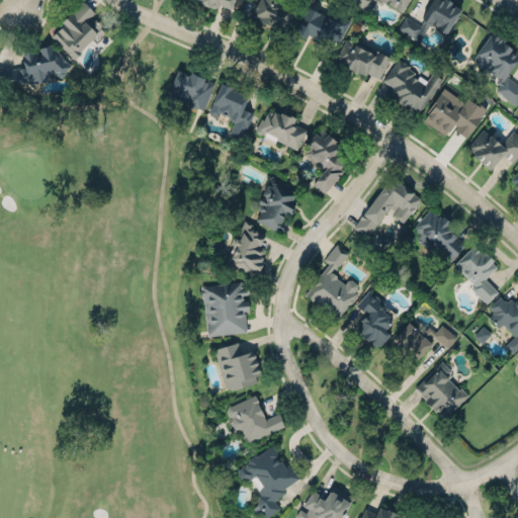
[(194,0),(230,10),(233,0),(194,0)]
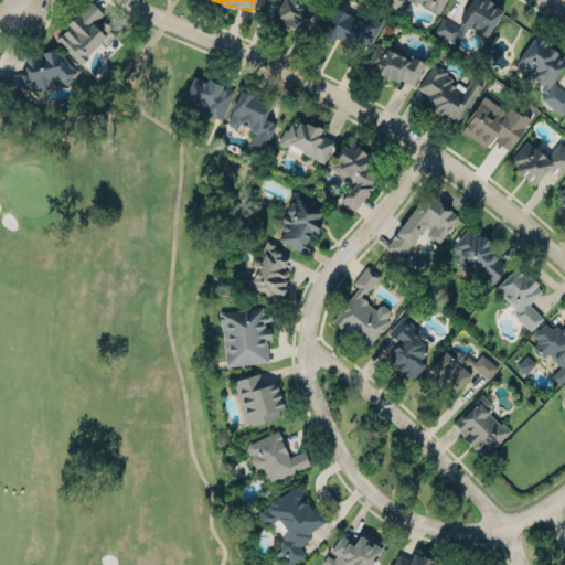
[(315,8),(299,1),(299,0),(280,0),(279,3),(278,3),(276,9),(277,9),(274,17),(279,20),(279,22),(302,32),(304,30),(309,33),(312,27),(313,27),(316,25),(317,23),(317,21),(316,20),(320,9),(315,8)]
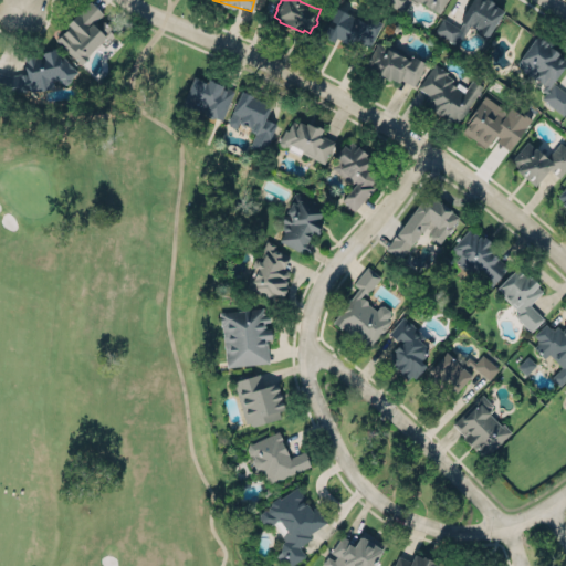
[(444,0),(439,11),(432,7),(431,8),(419,1),(417,4),(409,1),(402,12),(381,0),(444,0)]
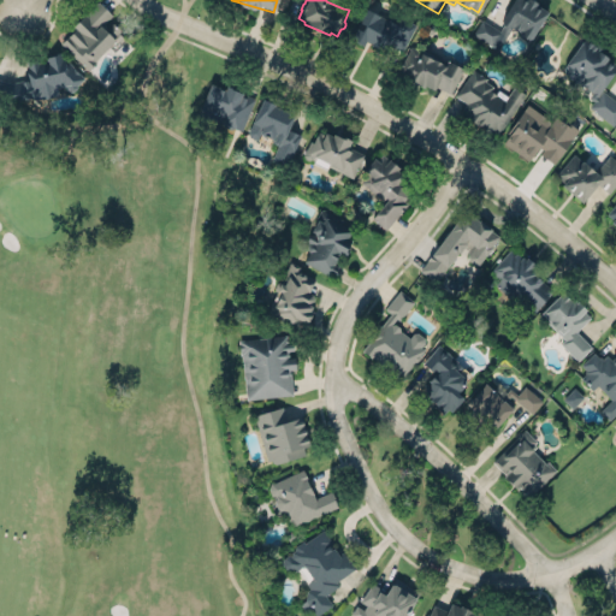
[(513,0),(501,21),(503,23),(499,29),(481,18),(473,31),(492,43),(498,34),(504,36),(510,25),(521,31),(522,36),(525,37),(531,39),(548,11),(535,4),(537,1),(534,0),(513,0)]
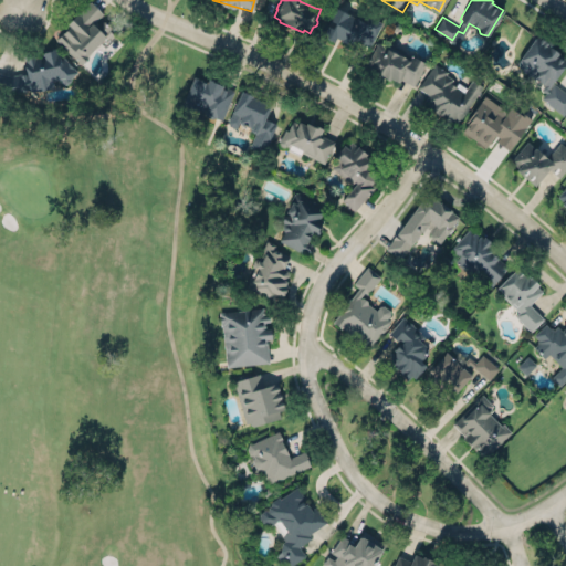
[(54,38),(81,63),(112,31),(98,19),(103,13),(91,1),(54,38)]
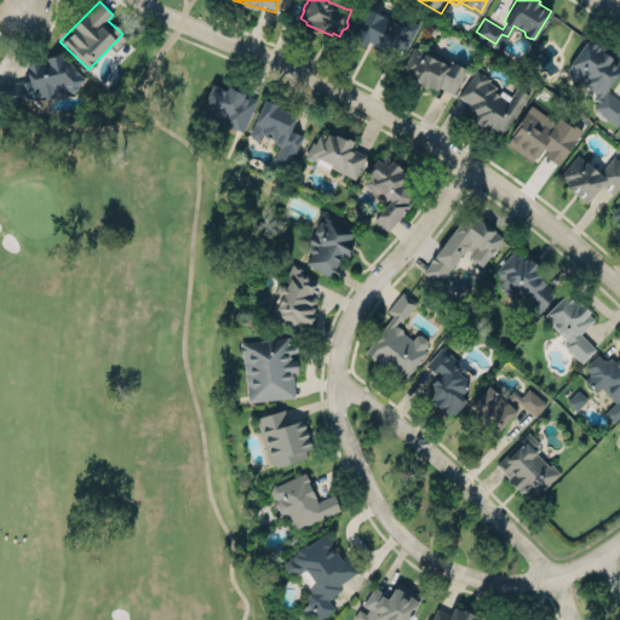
[(368,7),(400,24),(405,17),(419,24),(403,52),(385,42),(383,49),(368,40),(366,45),(351,39),(359,27),(363,29),(366,24),(361,22),(368,7)]
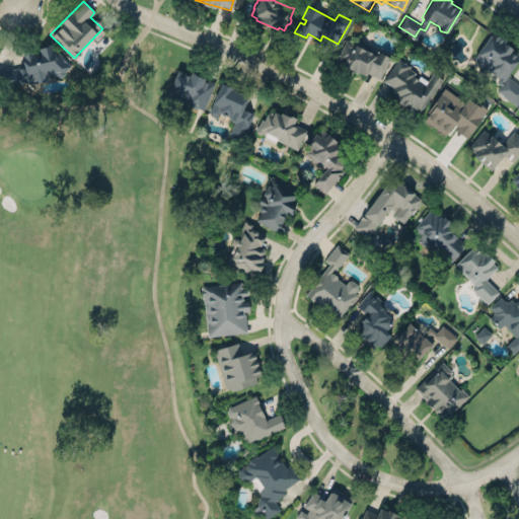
[(518,55),(518,57),(507,75),(518,84),(518,101),(516,105),(496,89),(500,84),(496,81),(499,77),(473,58),(491,32),(518,55)]
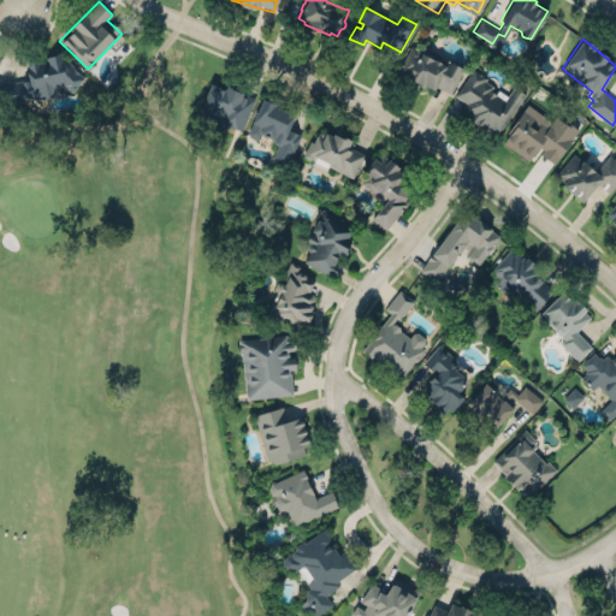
[(409,46),(424,54),(427,48),(440,55),(443,65),(444,61),(445,58),(465,69),(451,94),(437,86),(434,89),(425,84),(425,87),(416,83),(412,84),(408,78),(408,76),(403,73),(406,69),(398,65),(409,46)]
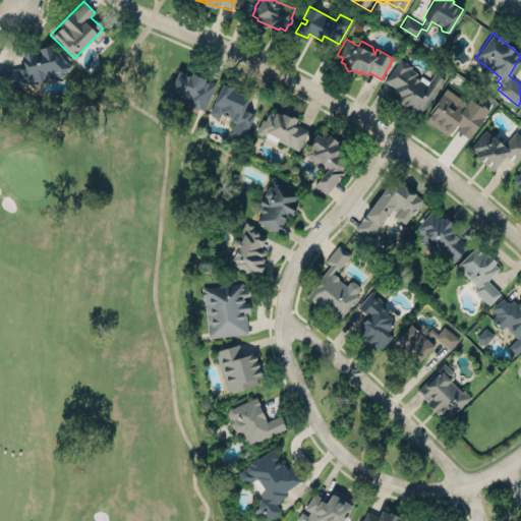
[(0,82),(7,84),(48,80),(48,72),(65,77),(68,58),(53,55),(53,47),(21,49),(22,67),(8,68),(0,66),(0,82)]
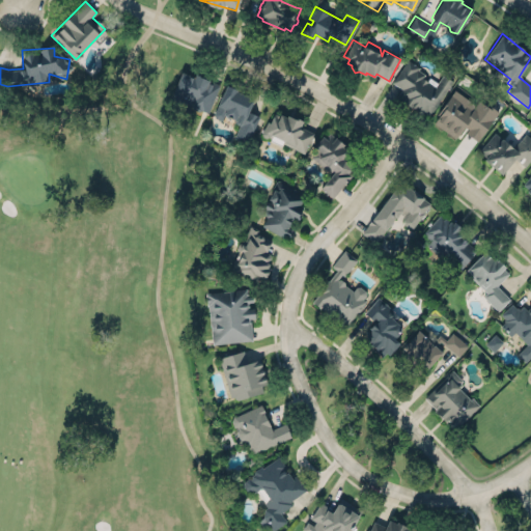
[(452,80),(429,115),(422,111),(421,113),(402,101),(403,100),(396,95),(401,88),(392,81),(407,58),(419,66),(417,68),(438,82),(442,74),(452,80)]
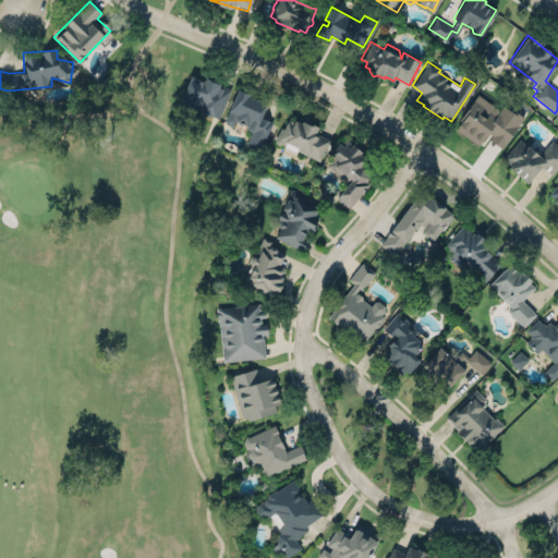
[(218,119),(230,87),(204,77),(203,80),(190,75),(179,104),(218,119)]
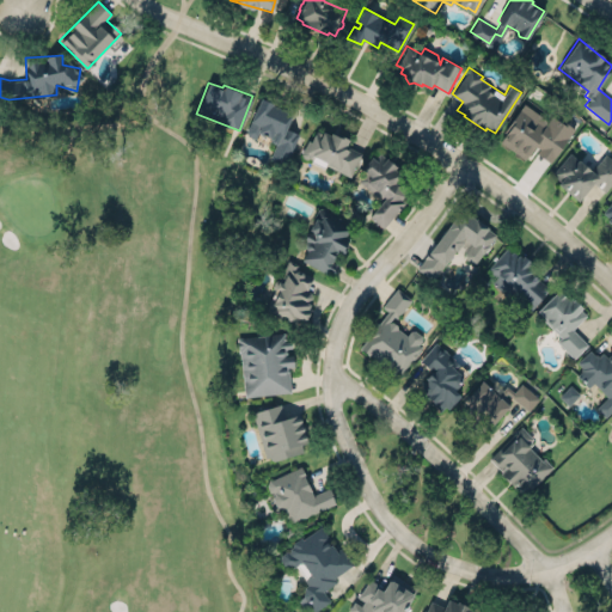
[(293,111),(259,98),(245,134),(257,139),(259,134),(276,141),(270,158),(286,164),(299,133),(286,128),(293,111)]
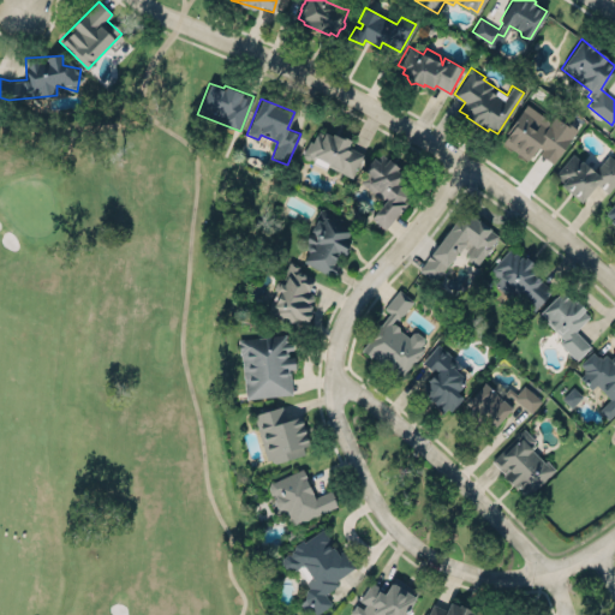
[(500,142),(530,161),(536,151),(554,163),(577,130),(554,115),(550,120),(525,103),(500,142)]
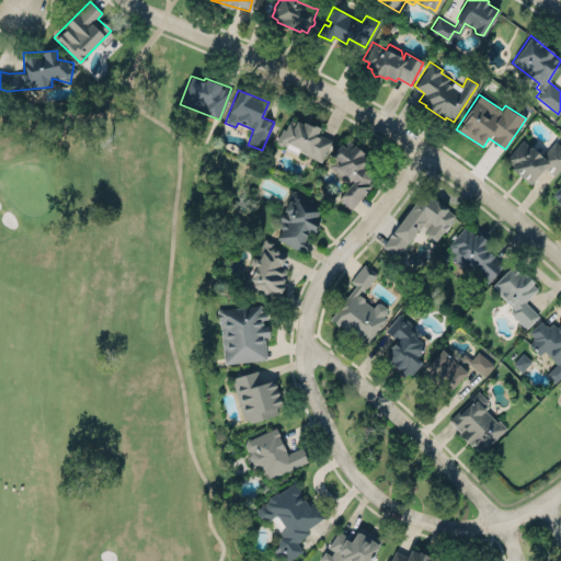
[(321,162),(332,139),(318,133),(320,127),(304,119),(302,122),(296,118),(295,122),(287,117),(277,138),(276,139),(276,142),(278,145),(283,144),(286,146),(285,147),(297,152),(299,151),(321,162)]
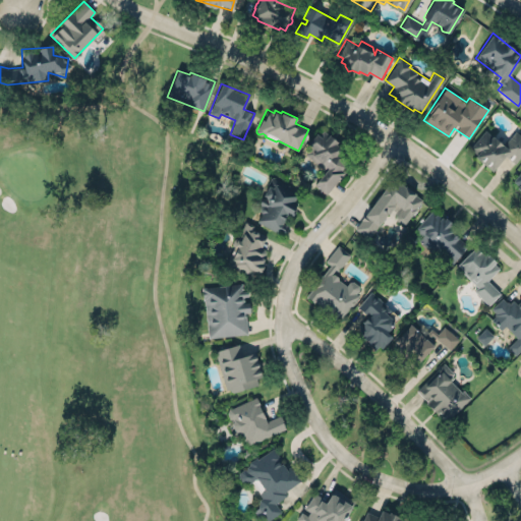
[(326,193),(350,162),(338,152),(343,147),(322,129),(303,152),(326,170),(314,184),(326,193)]
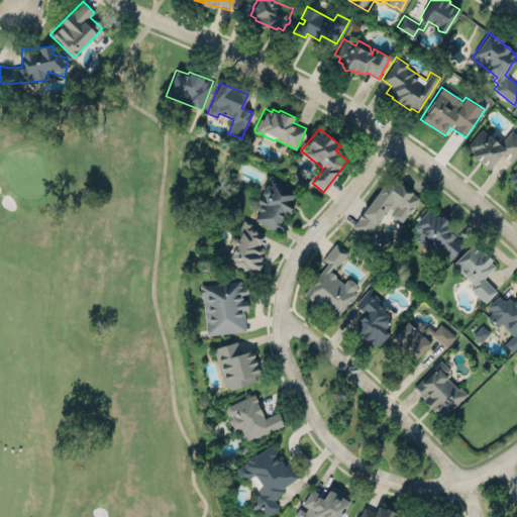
[(482,128),(500,143),(512,129),(516,133),(516,153),(511,162),(502,154),(489,169),(472,154),(474,151),(467,145),(482,128)]
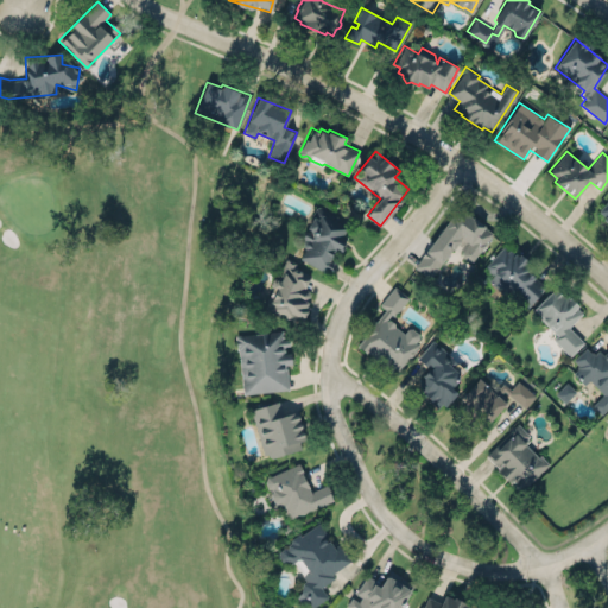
[(607,198),(596,215),(607,223),(607,198)]
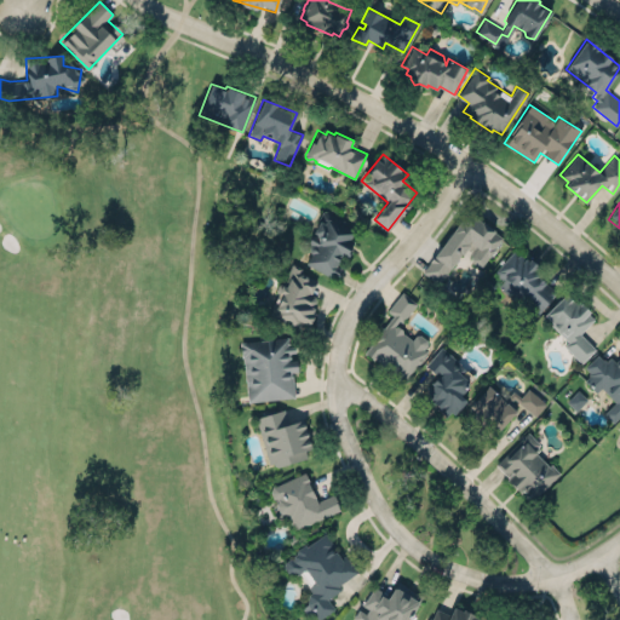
[(423,273),(440,283),(469,242),(477,248),(469,259),(481,268),(503,236),(466,211),(423,273)]
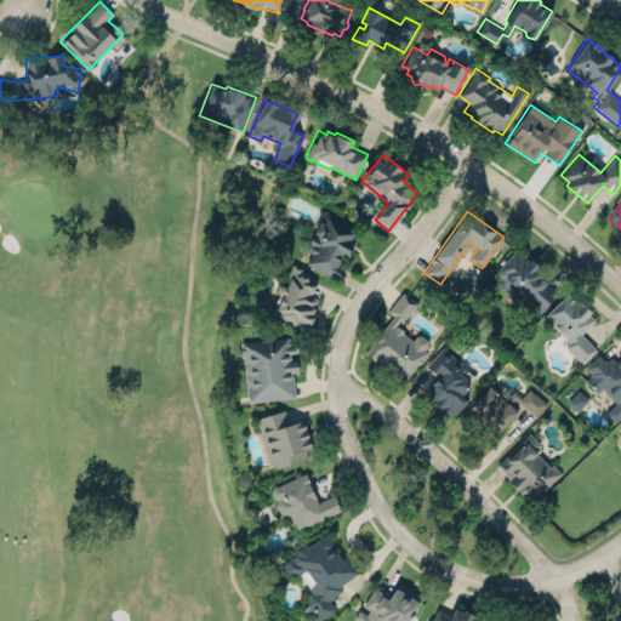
[(301,261),(332,278),(343,258),(345,258),(359,229),(326,212),(301,261)]
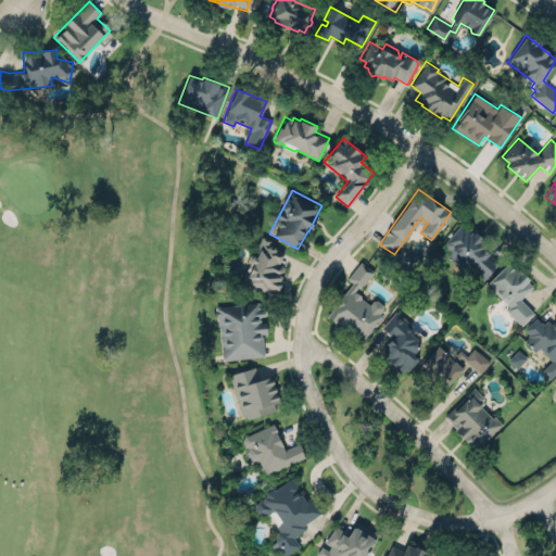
[(444,241),(460,223),(470,231),(470,230),(474,234),(476,231),(482,238),(480,241),(484,244),(481,248),(485,251),(489,252),(498,260),(493,265),(494,266),(481,282),(478,280),(474,286),(465,278),(467,276),(446,255),(451,251),(444,245),(444,241)]
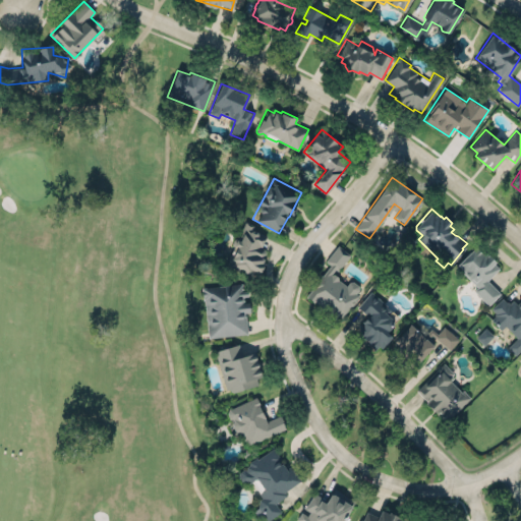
[(258,272),(268,249),(262,247),(267,232),(244,224),(238,240),(236,239),(226,265),(250,274),(252,269),(258,272)]
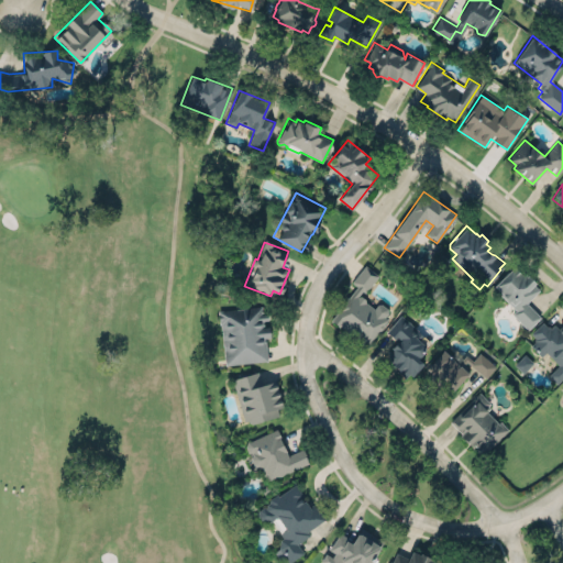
[(366,345),(392,311),(378,302),(375,307),(361,297),(377,274),(364,264),(351,283),(355,285),(331,319),(366,345)]
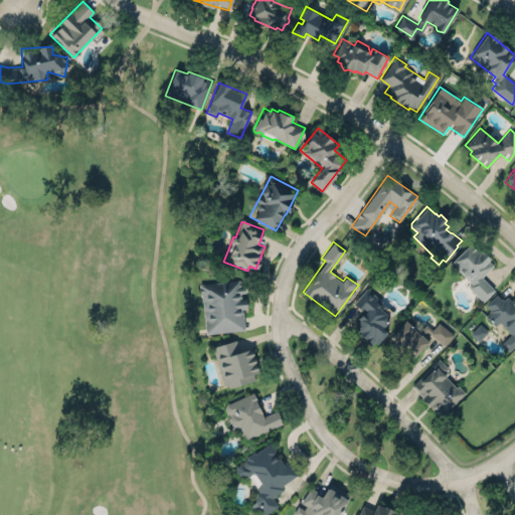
[(482,276),(494,289),(482,301),(469,287),(471,283),(451,263),(470,242),(474,245),(476,243),(490,259),(489,260),(494,265),(482,276)]
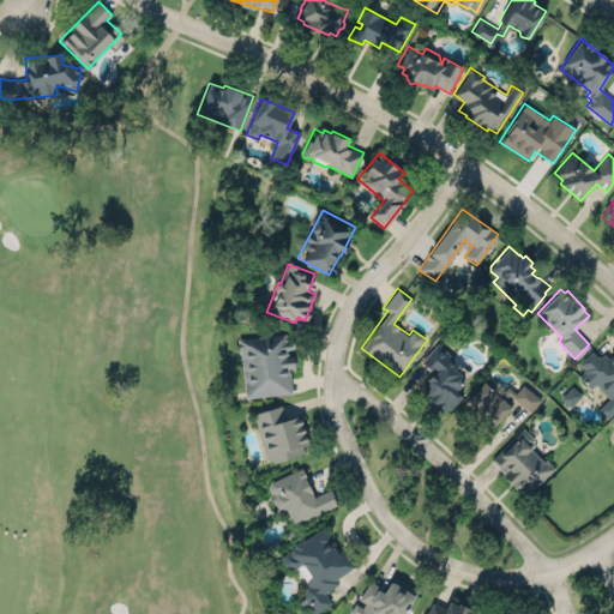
[(236,337),(287,332),(288,341),(292,341),(293,349),(288,349),(288,355),(294,354),(295,368),(290,369),(292,392),(246,398),(240,354),(238,354),(236,337)]
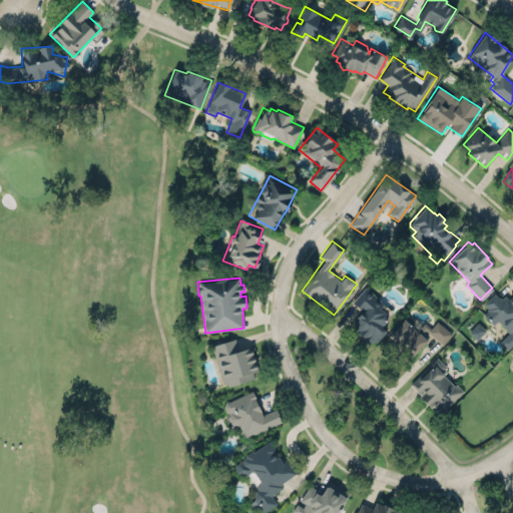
[(358,319),(356,317),(362,311),(352,302),(366,287),(380,300),(380,301),(385,305),(381,309),(386,315),(387,320),(380,327),(386,332),(375,343),(373,340),(369,345),(357,333),(359,330),(354,330),(354,325),(358,325),(358,319)]
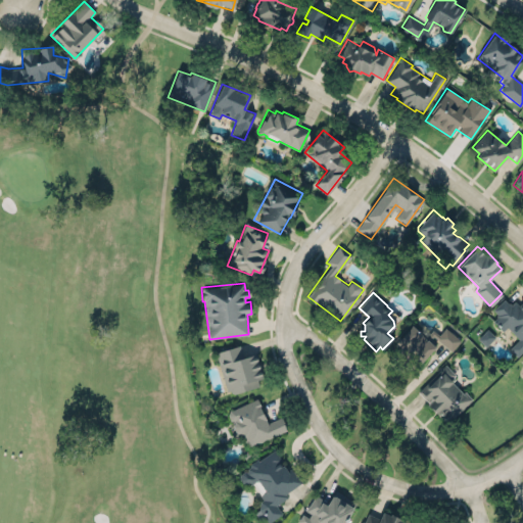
[(519,339),(509,347),(516,354),(522,347),(522,300),(516,307),(506,296),(492,310),(497,315),(492,320),(503,331),(507,327),(519,339)]
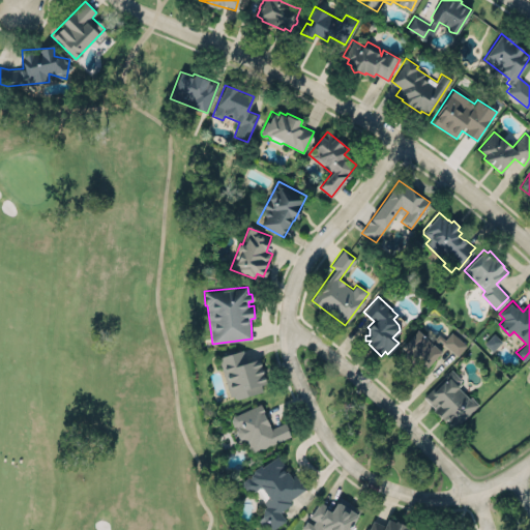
[(401,347),(417,329),(441,351),(424,369),(418,362),(417,364),(411,359),(404,354),(406,352),(401,347)]
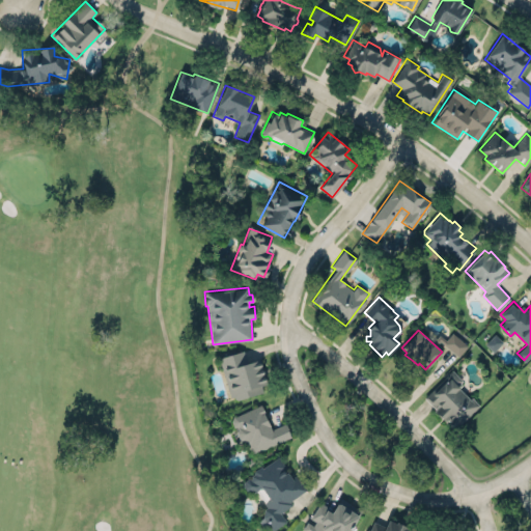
[(267,391),(259,359),(247,362),(244,351),(219,357),(230,400),(267,391)]
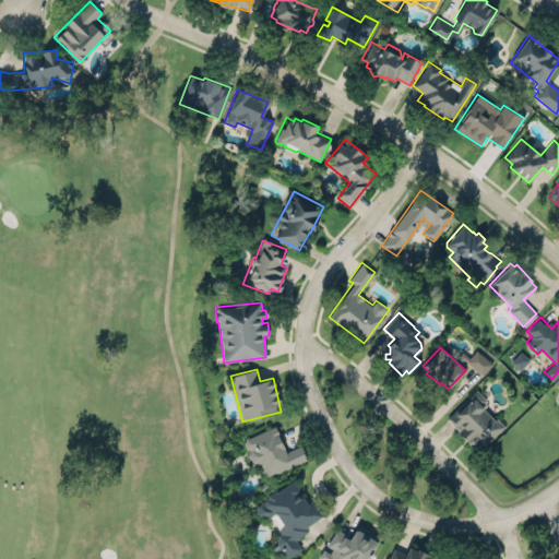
[(503,427),(483,406),(487,401),(476,390),(447,420),(478,452),(503,427)]
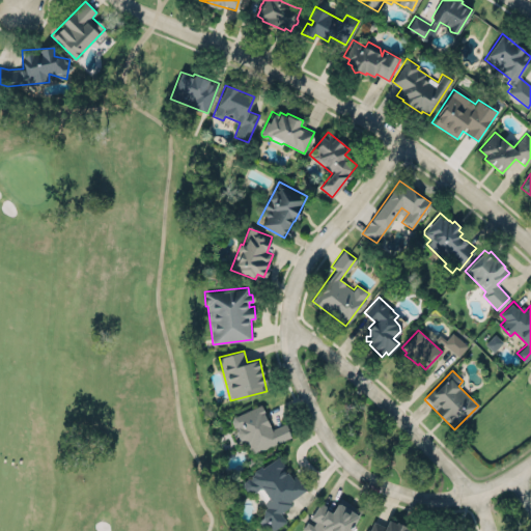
[(284,423),(290,437),(252,452),(247,440),(240,439),(236,431),(239,426),(232,425),(231,421),(233,416),(260,404),(272,429),(284,423)]
